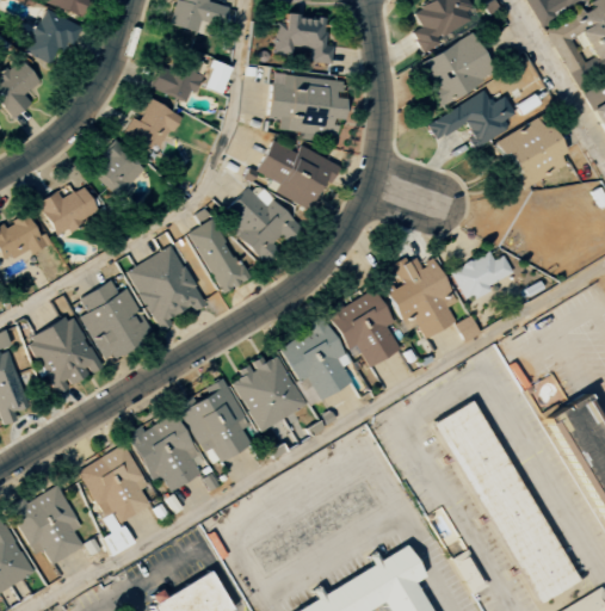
[(90,0),(44,0),(44,1),(84,16),(90,0)]
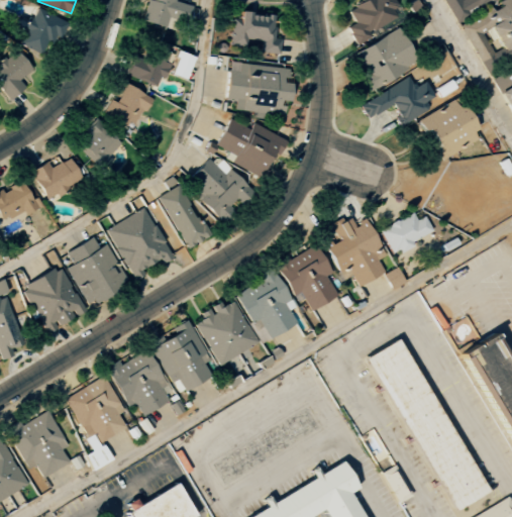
[(197,3),(184,0),(151,0),(146,21),(175,28),(174,31),(178,32),(181,18),(193,21),(197,3)]
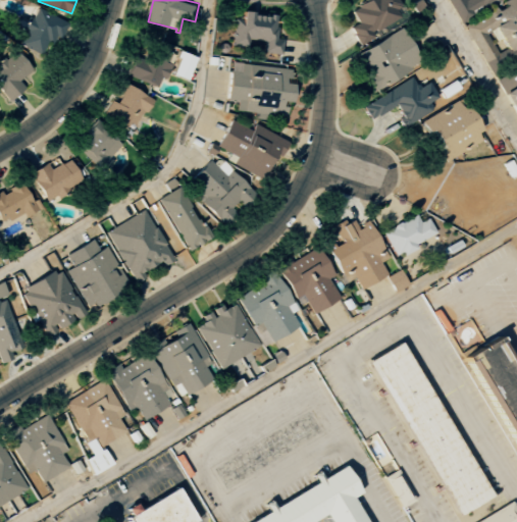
[(361,41),(409,18),(401,0),(370,0),(355,7),(362,23),(355,27),(361,41)]
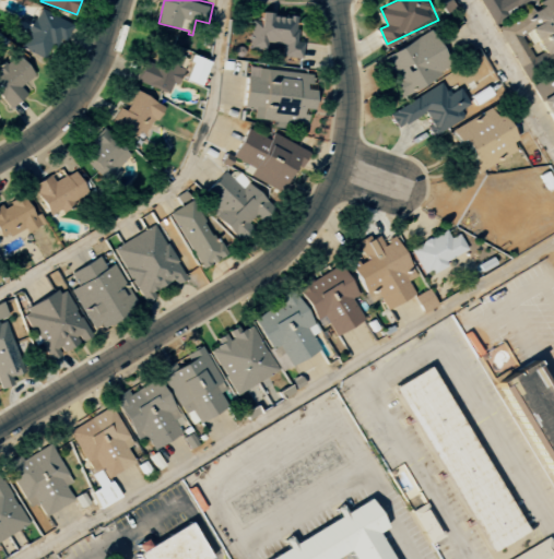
[(450,13),(460,7),(456,0),(451,0),(445,4),(450,13)]
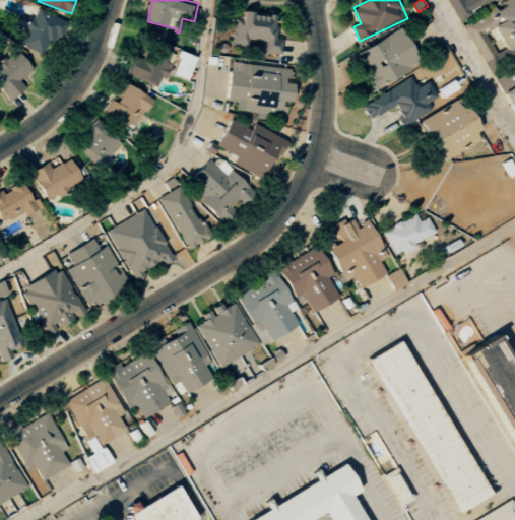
[(514,0),(449,0),(458,23),(478,16),(480,24),(468,28),(471,37),(475,35),(478,42),(483,41),(480,35),(490,30),(495,42),(506,38),(514,59),(514,0)]
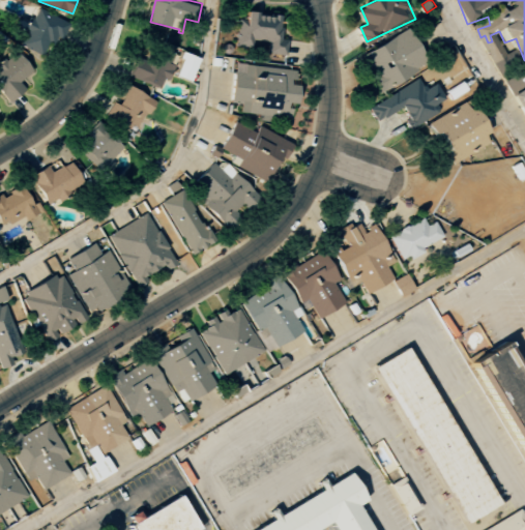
[(25,47),(50,56),(57,35),(66,38),(73,22),(39,9),(25,47)]
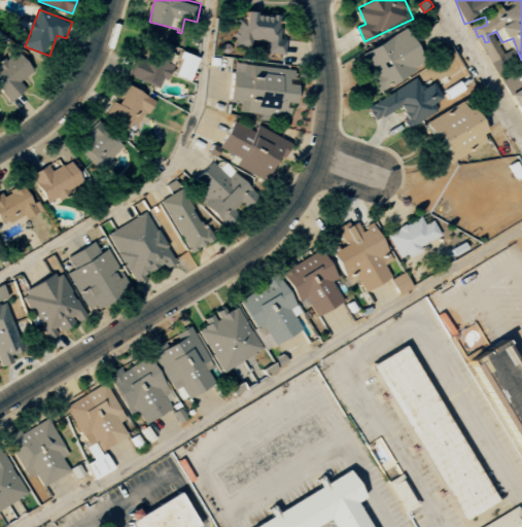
[(284,55),(285,14),(249,13),(249,19),(240,19),(240,44),(266,45),(265,54),(284,55)]
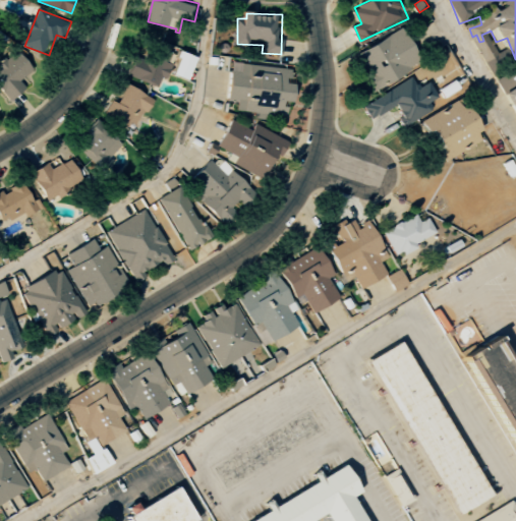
[(424,64),(406,29),(356,55),(376,91),(424,64)]
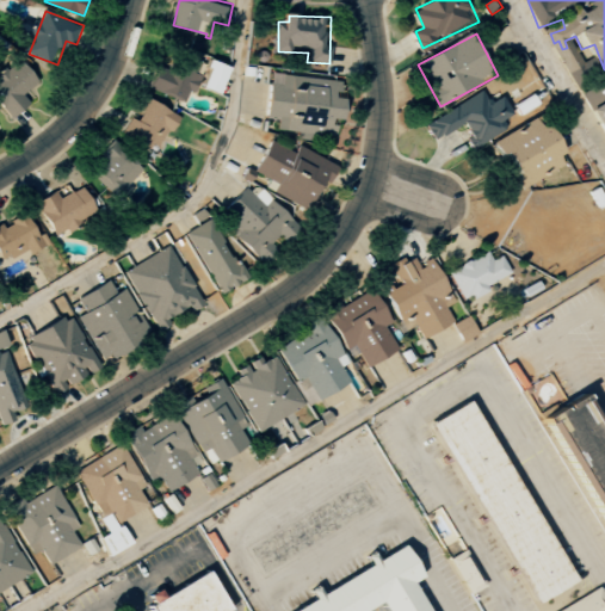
[(195,102),(205,63),(187,57),(184,69),(162,62),(154,90),(195,102)]
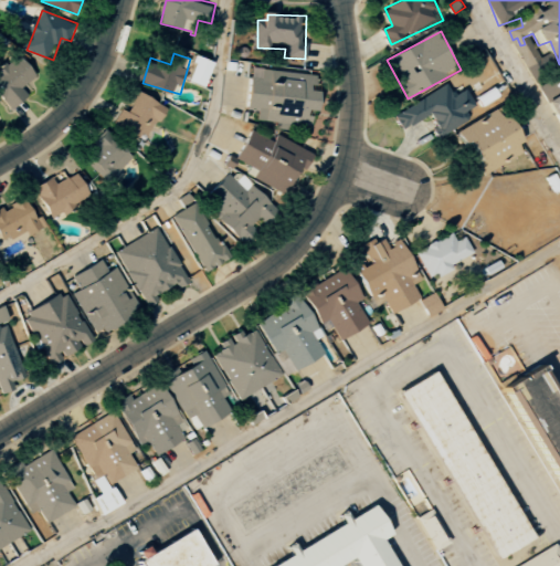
[(40,75),(22,54),(0,72),(0,90),(16,109),(32,95),(24,87),(40,75)]
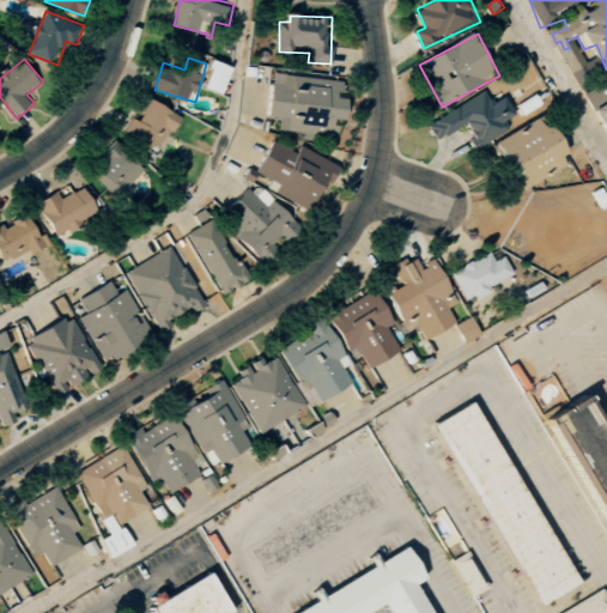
[(226,93),(234,65),(214,60),(207,89),(226,93)]
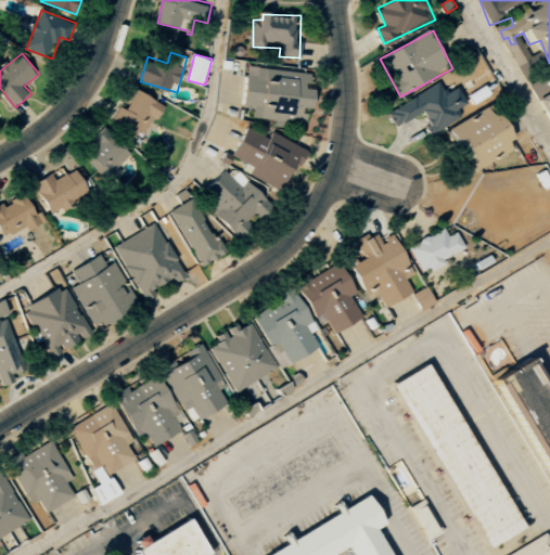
[(315,74),(252,66),(246,107),(257,108),(256,118),(308,124),(310,108),(315,108),(317,87),(312,86),(315,74)]
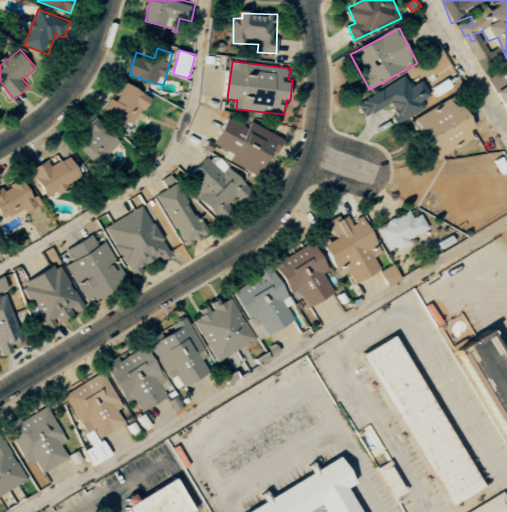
[(366,117),(391,104),(400,122),(427,109),(423,100),(436,93),(429,78),(413,86),(408,76),(358,101),(366,117)]
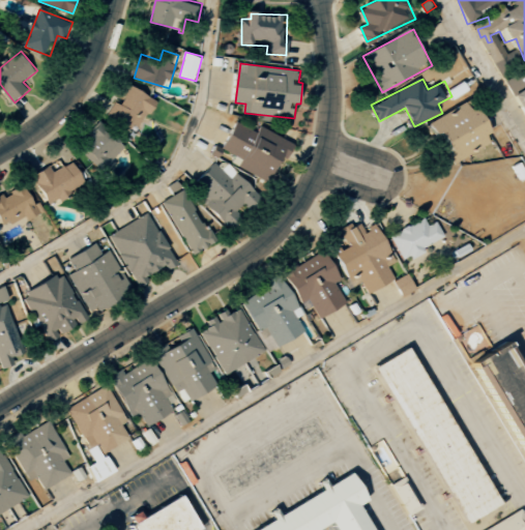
[(142,131),(157,98),(132,86),(123,105),(116,101),(110,116),(142,131)]
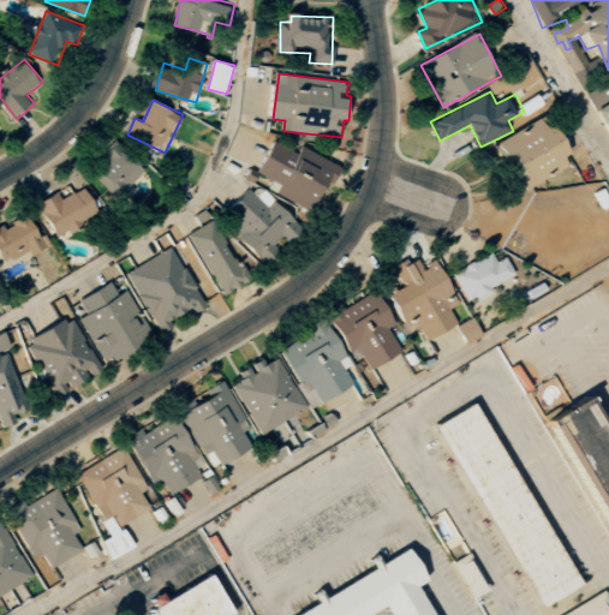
[(572,167),(567,155),(571,154),(551,115),(501,139),(525,190),(572,167)]
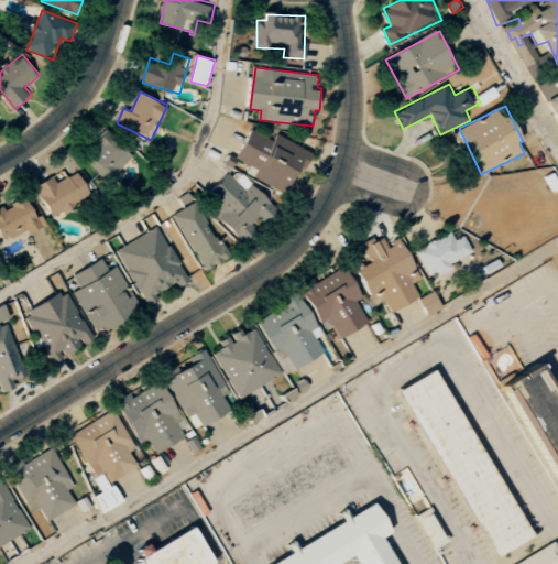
[(315,152),(258,123),(240,159),(253,165),(249,173),(288,193),(295,180),(299,183),(315,152)]
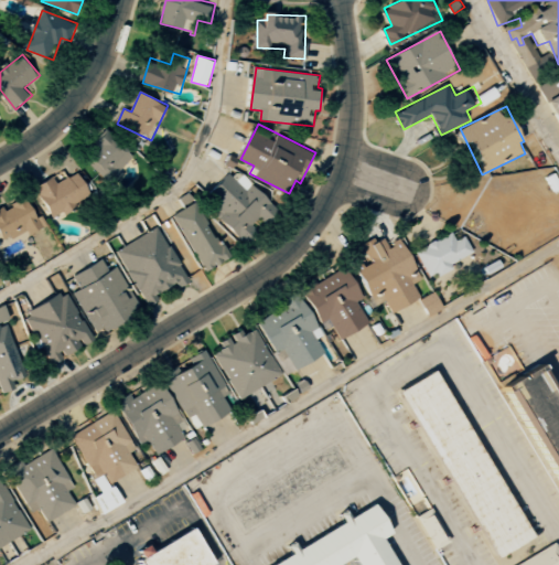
[(124,169),(136,157),(107,130),(96,142),(100,146),(88,159),(116,185),(128,172),(124,169)]
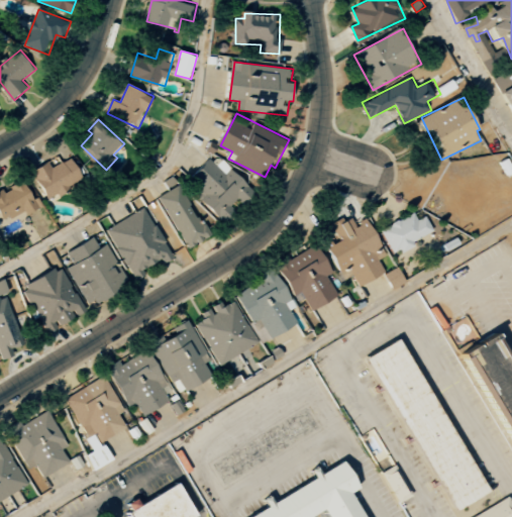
[(49,200),(86,181),(74,158),(54,168),(50,162),(34,170),(49,200)]
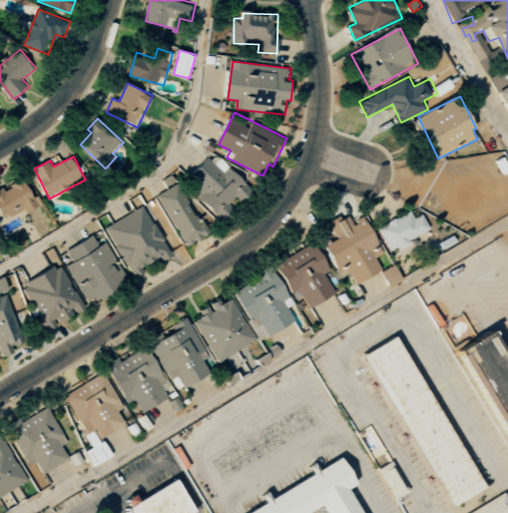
[(45,205),(40,195),(34,197),(27,180),(0,190),(0,210),(4,219),(26,209),(28,212),(45,205)]
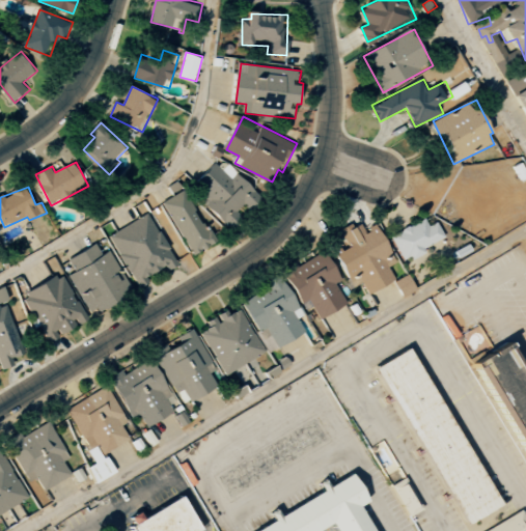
[(218,243),(188,190),(165,202),(195,255),(218,243)]
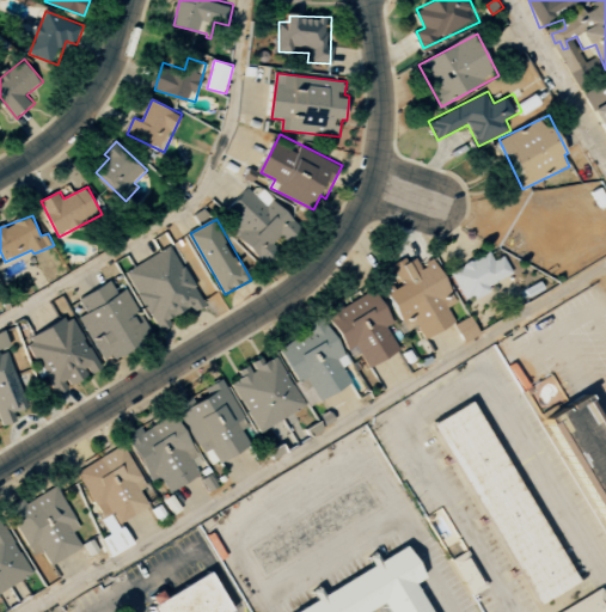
[(130,270),(159,328),(195,310),(196,311),(208,306),(177,246),(130,270)]
